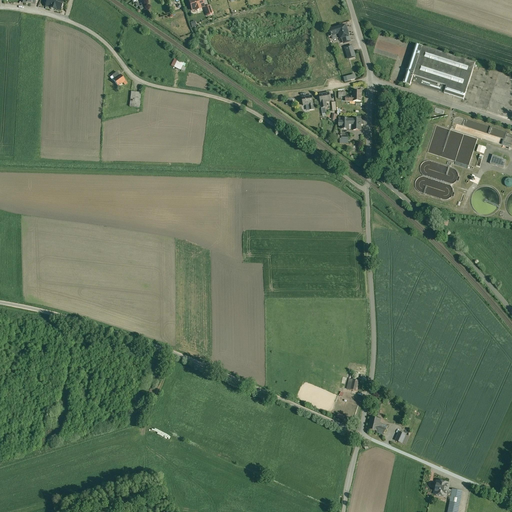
[(45,0),(45,3),(45,4),(46,4),(46,6),(50,7),(50,8),(56,10),(56,9),(60,10),(61,9),(63,8),(64,5),(63,4),(62,4),(63,1),(59,0),(45,0)]
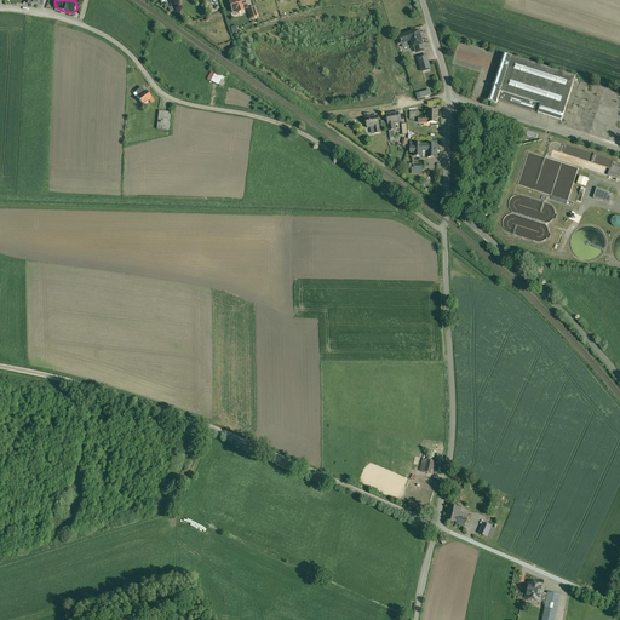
[(244,0),(234,0),(229,1),(231,10),(233,13),(237,12),(239,13),(242,12),(242,10),(246,9),(247,9),(244,0)]
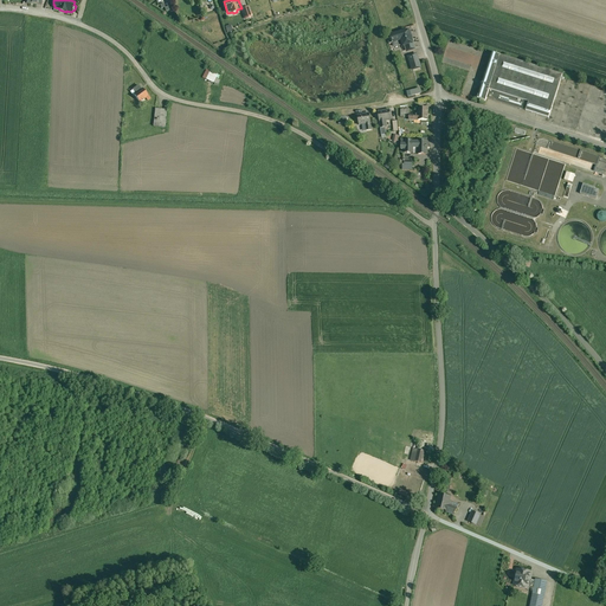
[(249,7),(242,10),(244,19),(251,18),(249,7)]
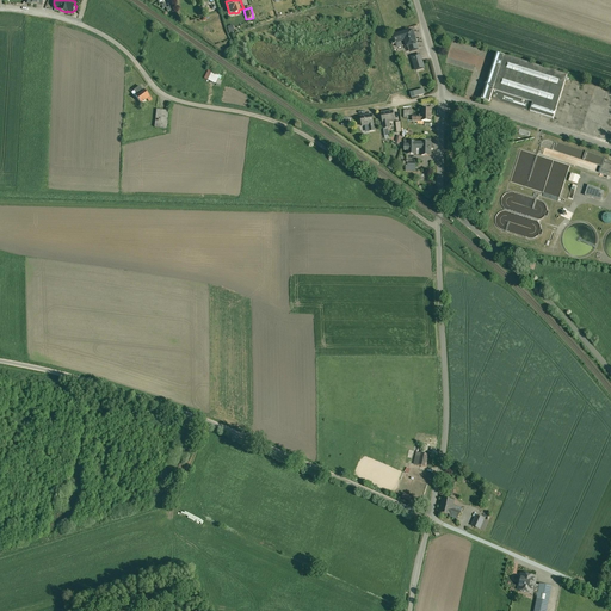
[(409,31),(405,34),(394,36),(394,37),(395,44),(396,43),(397,47),(402,45),(401,42),(405,41),(407,47),(408,47),(411,51),(418,49),(417,43),(414,39),(415,39),(413,34),(411,35),(409,31)]
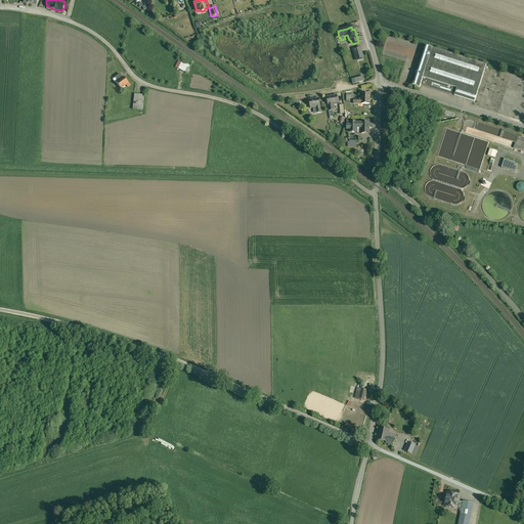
[(426,46),(418,72),(416,73),(417,75),(413,83),(412,86),(420,88),(421,86),(423,78),(433,48),(427,46),(426,46)]
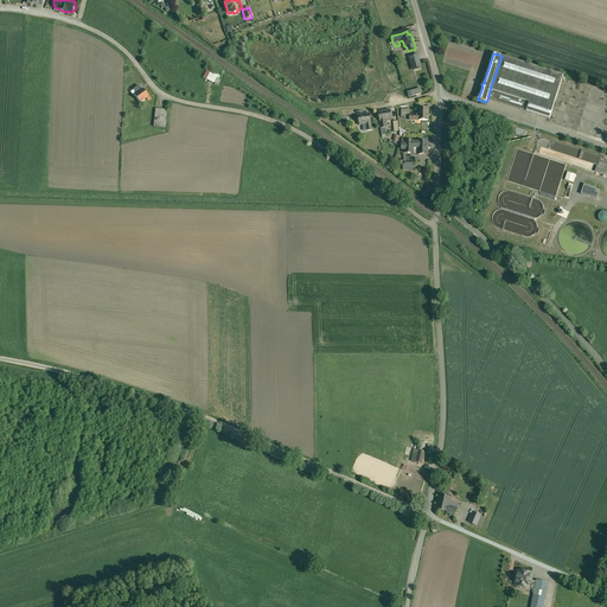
[(417,55),(409,57),(414,70),(421,68),(417,55)]
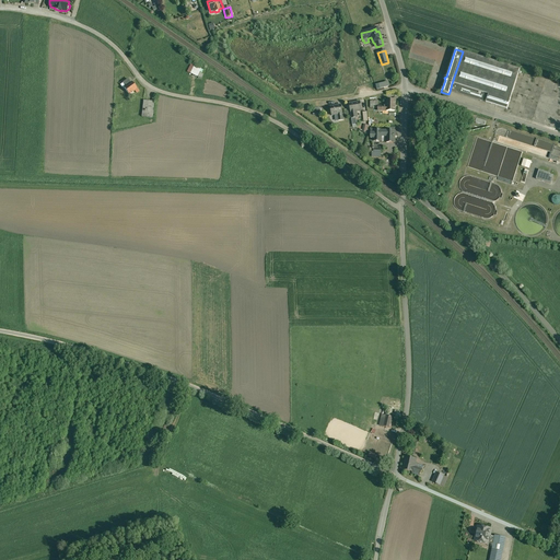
[(520,70),(463,51),(452,83),(483,93),(481,101),(508,109),(520,70)]
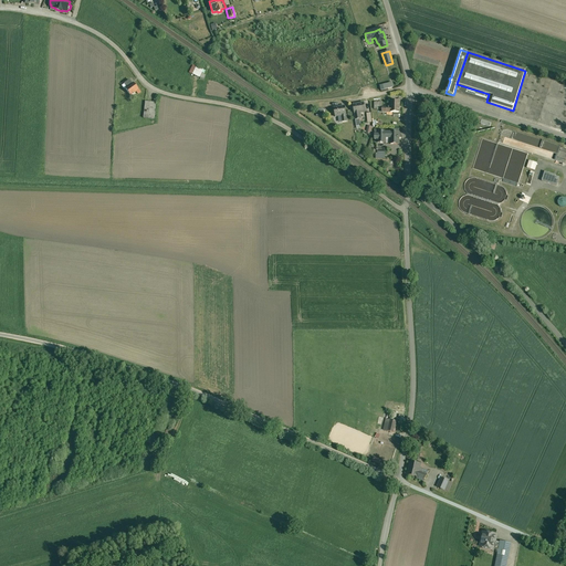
[(189,73),(203,80),(206,75),(201,73),(203,70),(194,64),(189,73)]
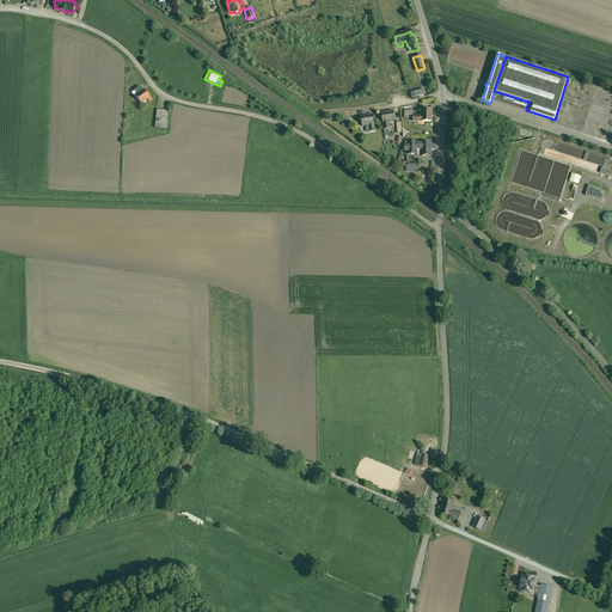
[(138,95),(135,96),(141,103),(150,97),(144,90),(142,91),(138,95)]
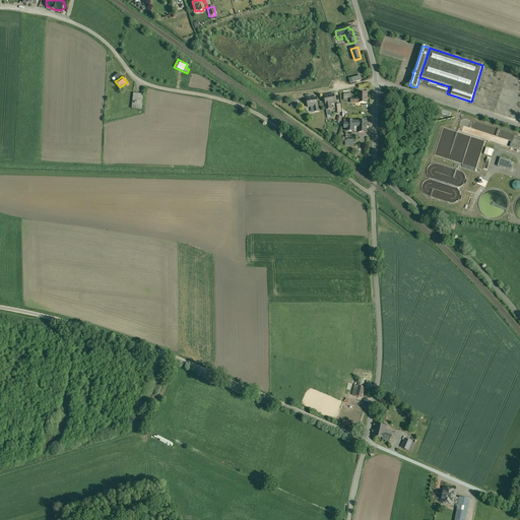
[(449,86),(419,77),(417,84),(447,93),(449,86)]
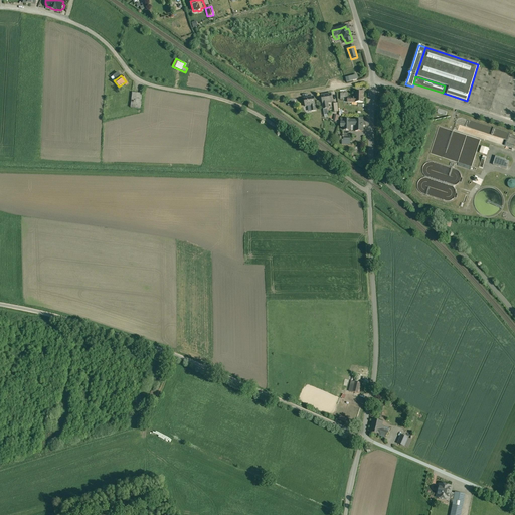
[(364,92),(356,92),(356,98),(355,102),(364,103),(364,92)]
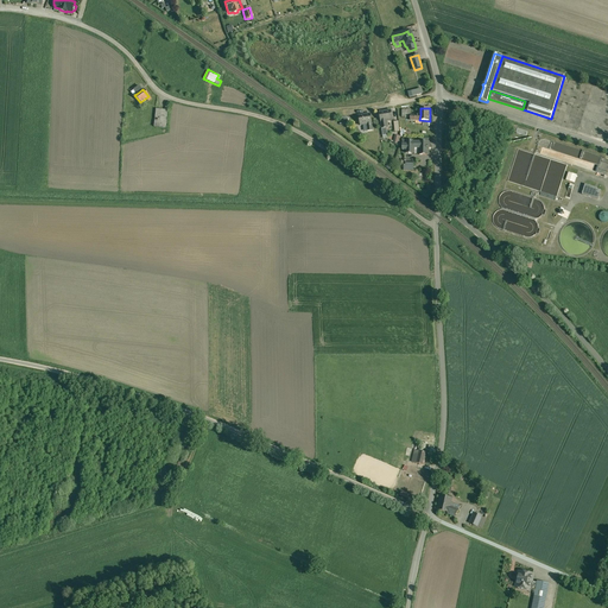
[(153,127),(165,128),(168,111),(156,109),(153,127)]
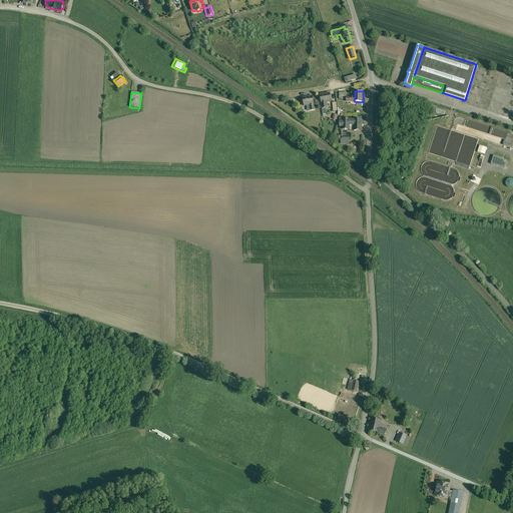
[(330,93),(320,95),(322,103),(327,102),(332,101),(330,93)]
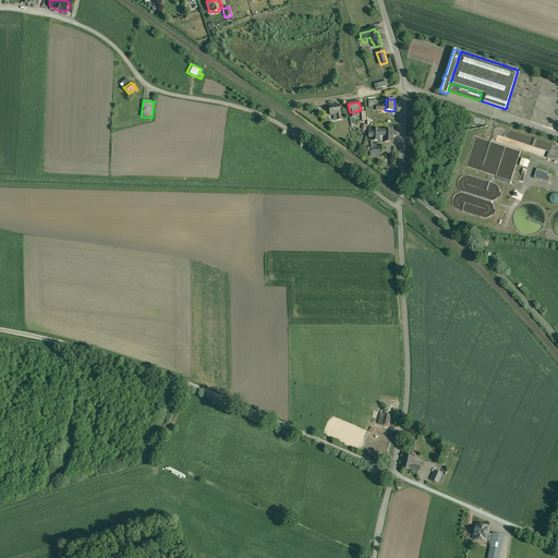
[(340,105),(329,107),(330,114),(337,113),(341,113),(342,112),(340,105)]
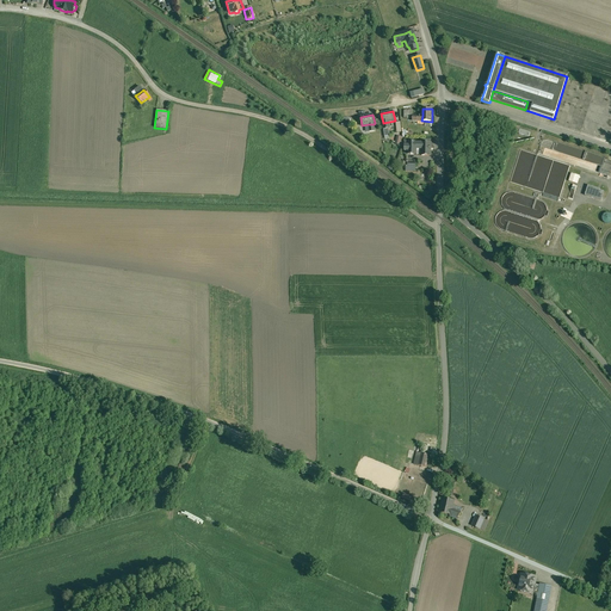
[(424,143),(417,143),(417,142),(408,142),(408,144),(405,144),(405,152),(407,152),(407,154),(417,154),(421,154),(421,155),(431,155),(431,143),(424,143)]
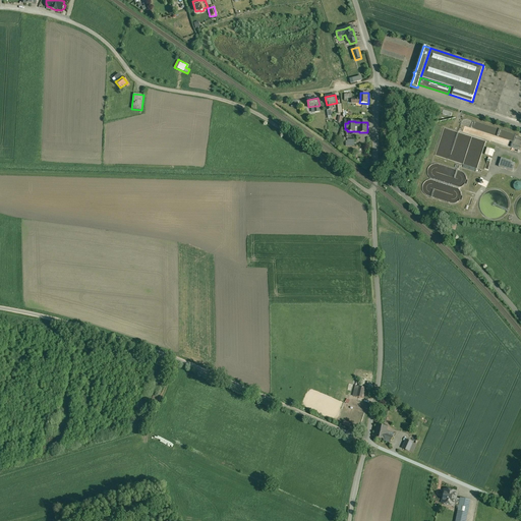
[(495,151),(487,149),(485,155),(493,157),(495,151)]
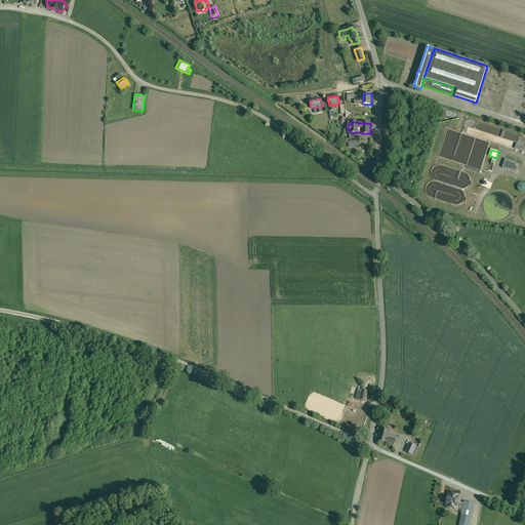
[(514,162),(508,160),(508,161),(506,160),(502,168),(517,172),(519,165),(514,163),(514,162)]
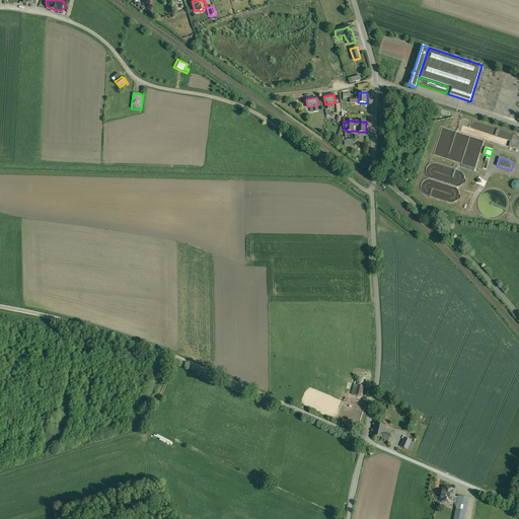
[(364,386),(354,384),(352,394),(362,396),(364,386)]
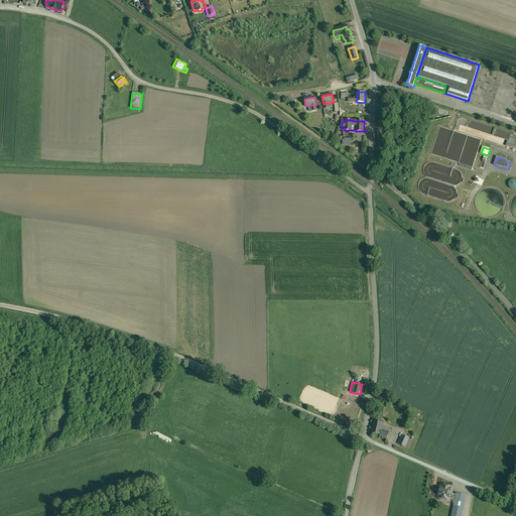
[(383,423),(374,421),(371,432),(380,434),(381,434),(382,429),(383,423)]
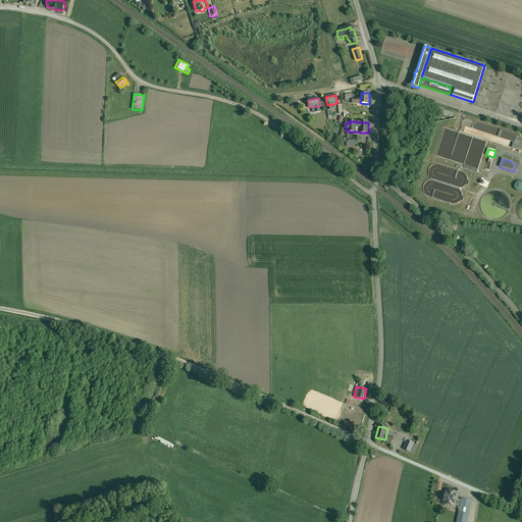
[(394,437),(386,434),(385,439),(384,439),(384,440),(398,447),(401,438),(395,436),(394,437)]
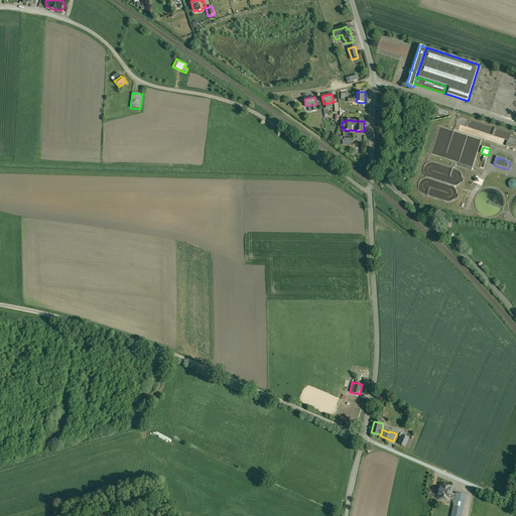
[(409,438),(402,435),(399,444),(405,446),(409,438)]
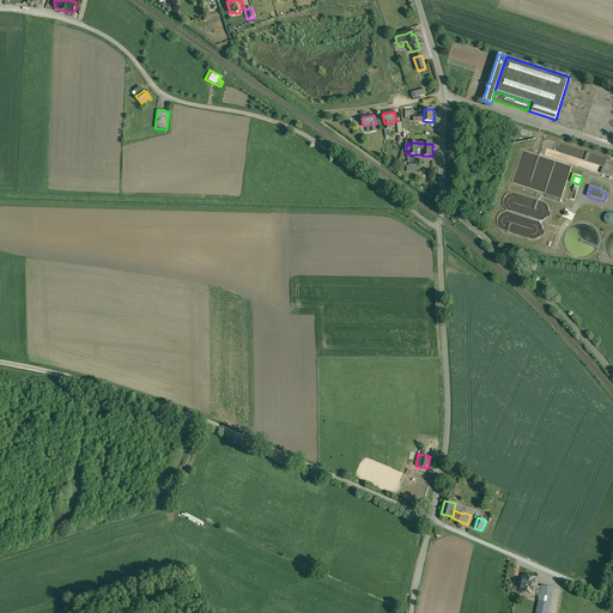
[(538,578),(523,576),(522,584),(521,584),(520,592),(540,596),(541,587),(536,586),(538,583),(536,582),(538,578)]
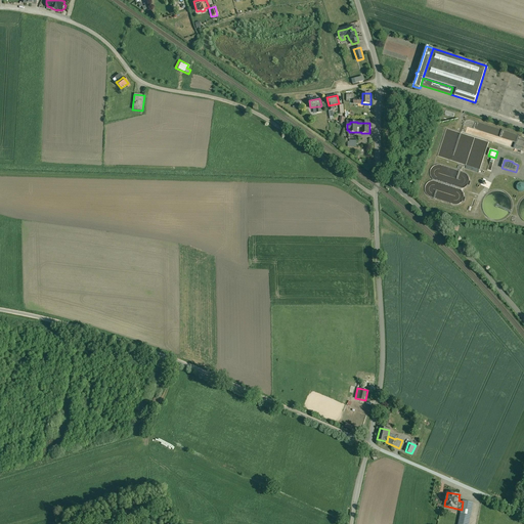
[(473,503),(464,500),(462,510),(461,515),(457,523),(469,523),(471,517),(470,517),(473,503)]
